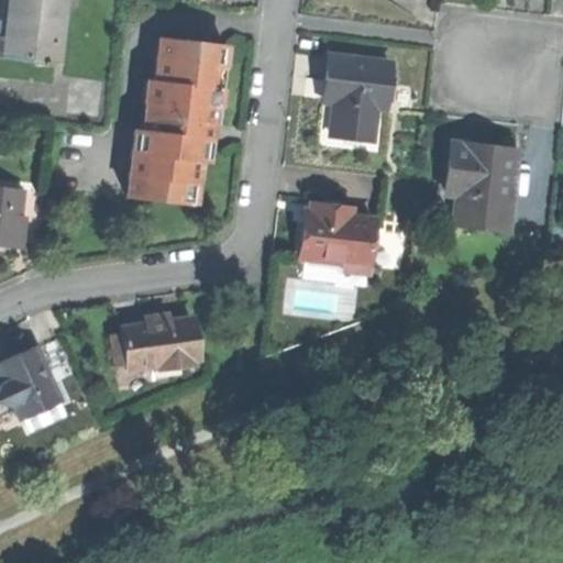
[(0,55),(54,62),(61,0),(0,0),(1,1),(0,6),(0,55)]
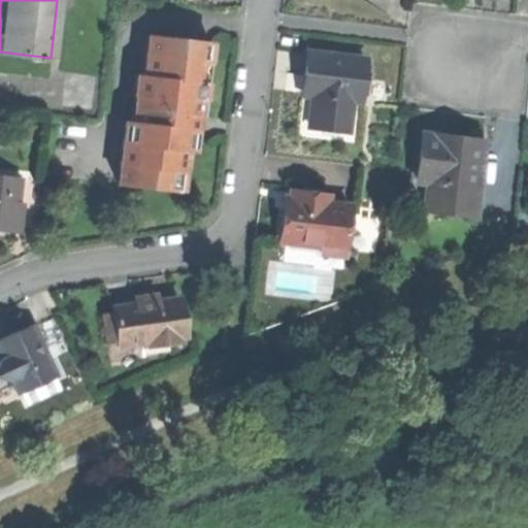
[(138,74),(133,125),(188,130),(189,116),(197,117),(200,86),(202,63),(207,63),(209,42),(147,36),(144,75),(138,74)]
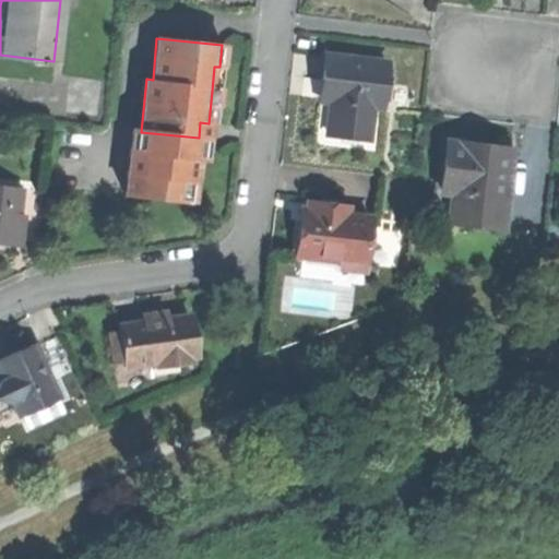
[(326,134),(368,139),(371,107),(381,108),(385,64),(324,58),(322,79),(333,80),(331,102),(326,134)]
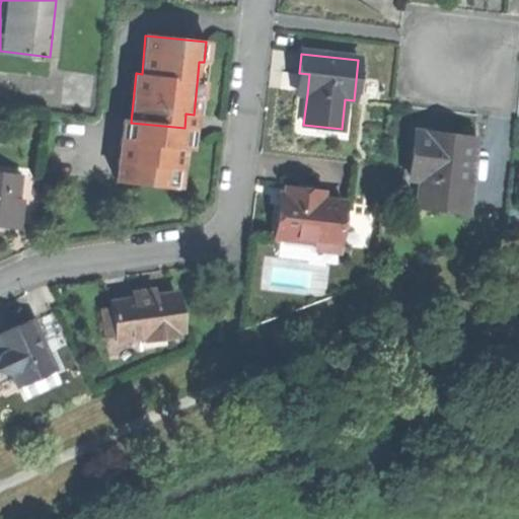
[(297,93),(307,94),(309,74),(299,73),(298,84),(297,93)]
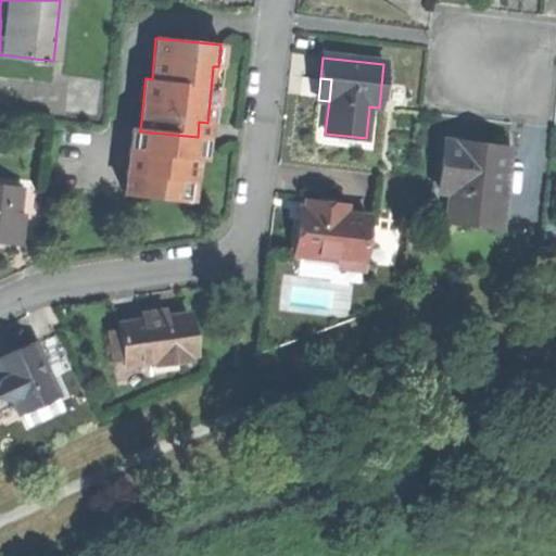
[(140,131),(131,130),(125,196),(185,201),(186,181),(193,181),(198,137),(140,131)]
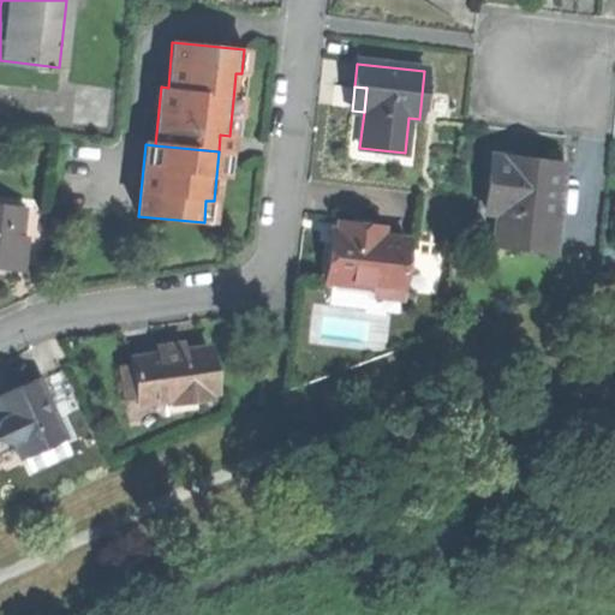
[(524,160),(493,156),(485,208),(497,209),(494,242),(551,249),(561,165),(524,160)]
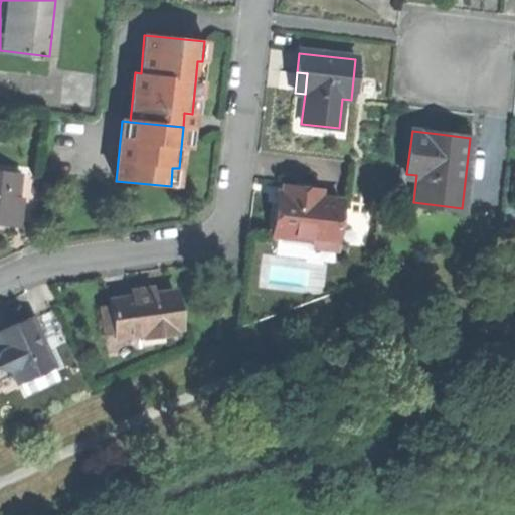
[(181,169),(179,168),(172,168),(171,186),(180,186),(181,169)]
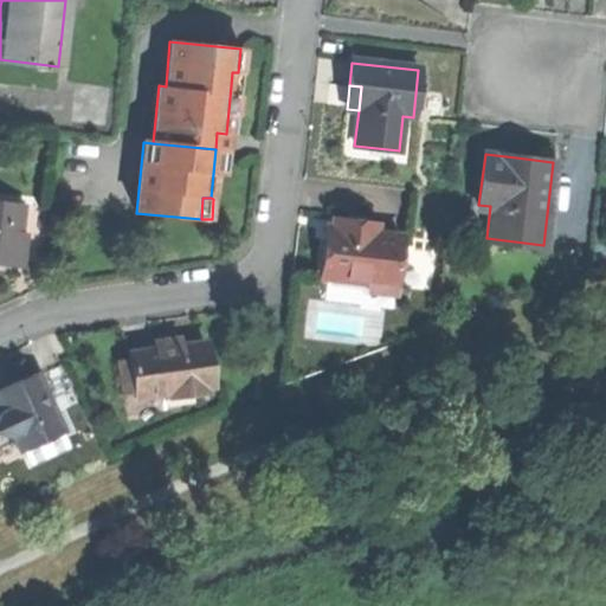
[(0,263),(14,265),(21,206),(0,202),(0,263)]
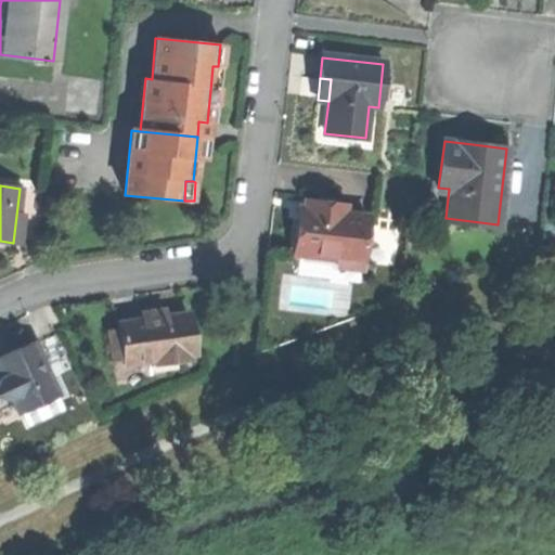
[(307,209),(301,208),(298,232),(296,255),(305,256),(364,262),(370,216),(346,214),(347,207),(324,204),(323,210),(307,209)]
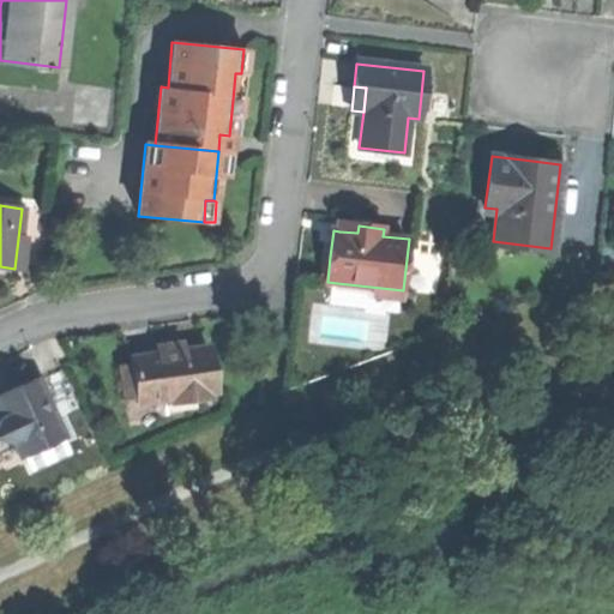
[(401,312),(403,290),(337,283),(335,304),(401,312)]
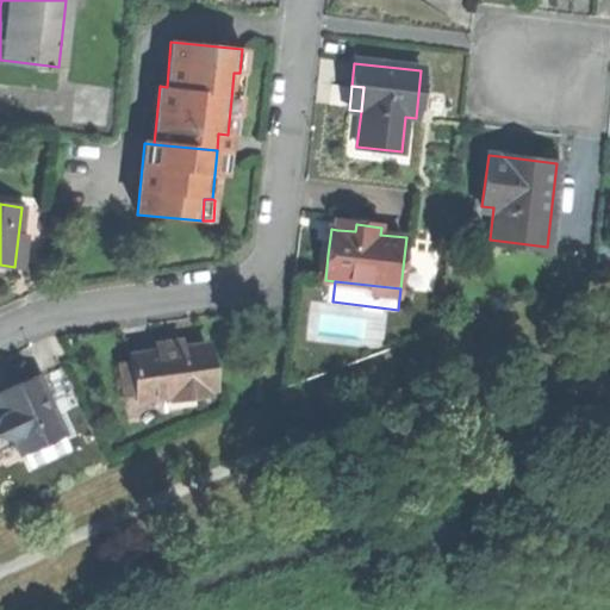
[(137,394),(137,399),(215,391),(209,347),(165,353),(132,356),(134,362),(137,394)]
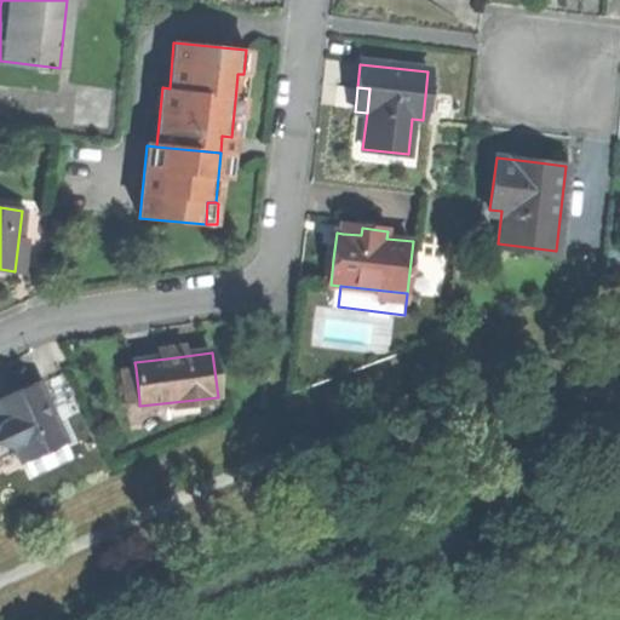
[(126,403),(139,401),(136,368),(121,369),(126,403)]
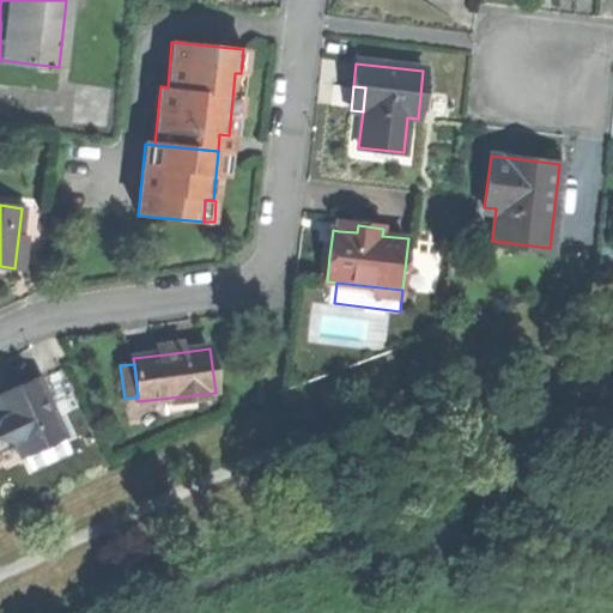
[(62,438),(65,437),(37,377),(17,387),(0,394),(0,411),(4,418),(13,441),(22,456),(23,456),(62,438)]
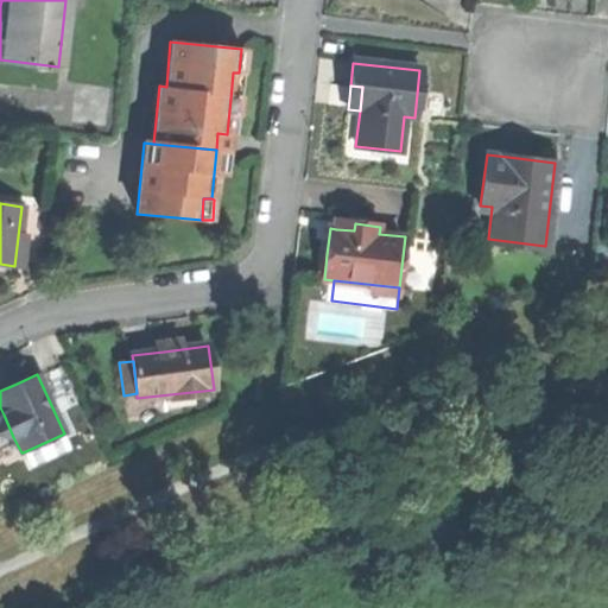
[(0,434),(10,438),(13,437),(4,415),(0,416),(0,434)]
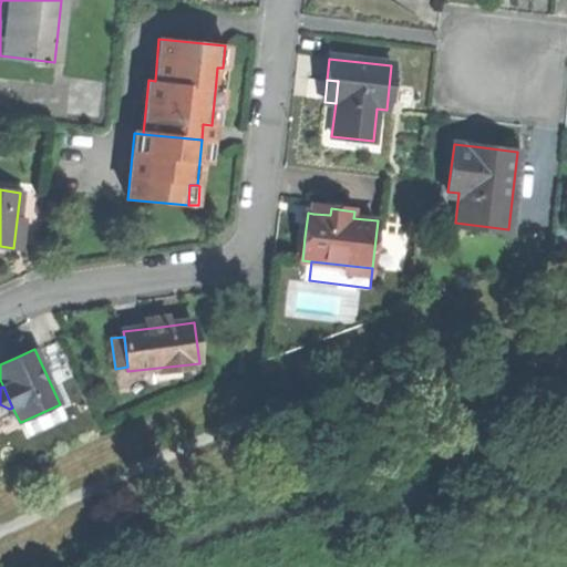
[(64,420),(58,405),(21,422),(28,436),(64,420)]
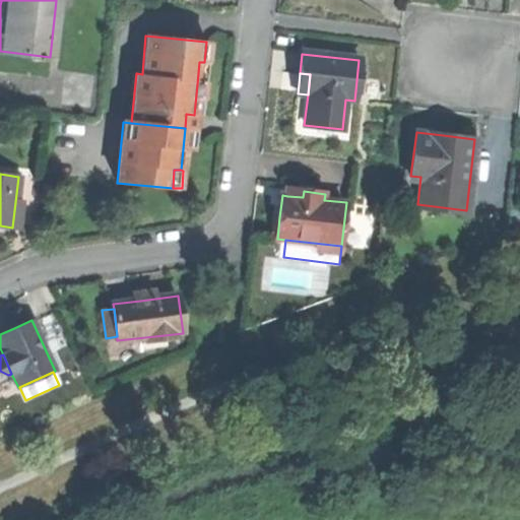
All buildings are outlined.
